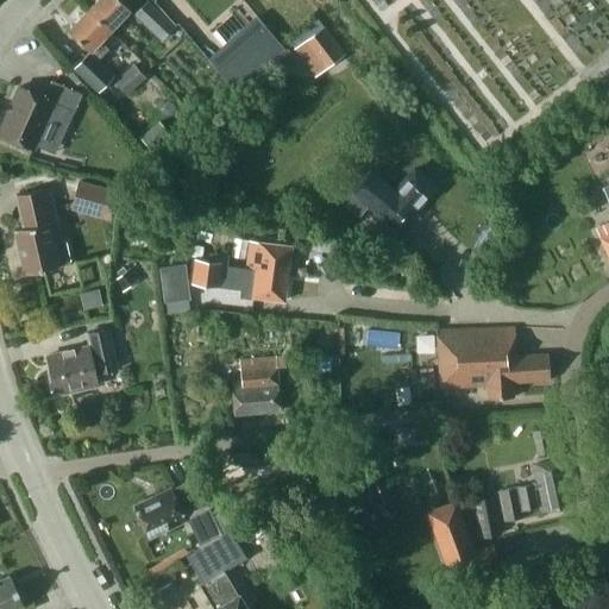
[(118,0),(96,0),(87,11),(107,33),(130,11),(118,0)]
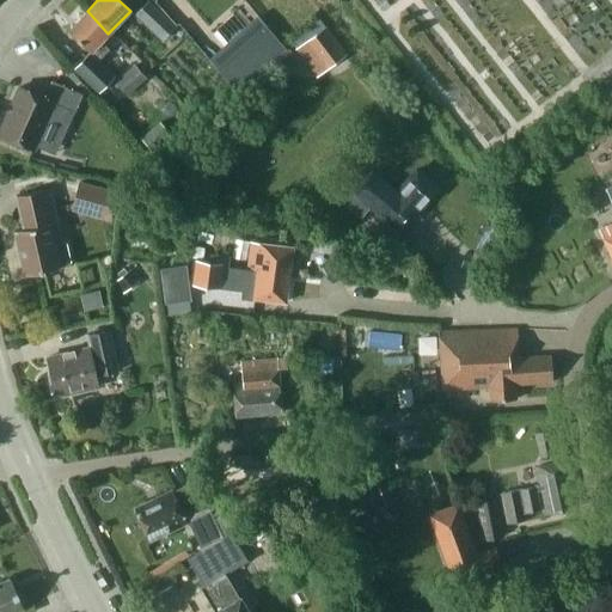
[(146,0),(134,14),(160,40),(175,25),(148,0),(146,0)]
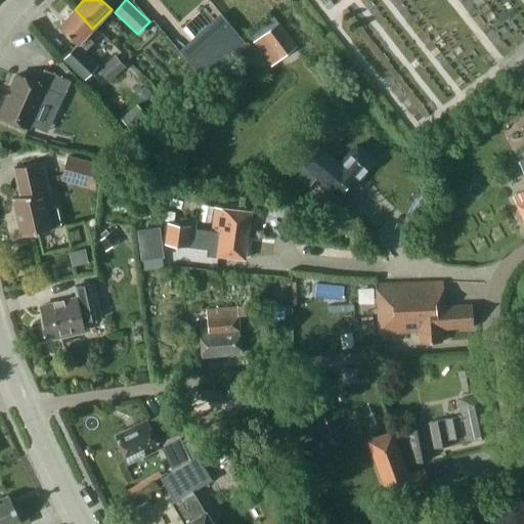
[(92,29),(75,9),(58,27),(77,44),(62,58),(85,80),(98,66),(84,52),(93,43),(86,36),(92,29)]
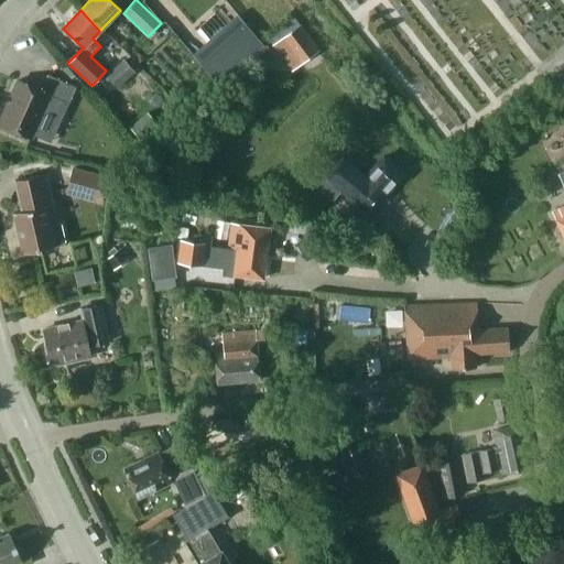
[(242,22),(198,61),(218,84),(263,45),(242,22)]
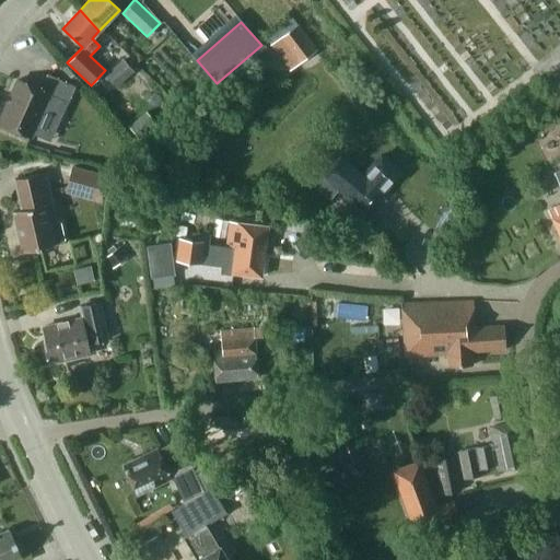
[(317,49),(299,23),(276,39),(295,66),(317,49)]
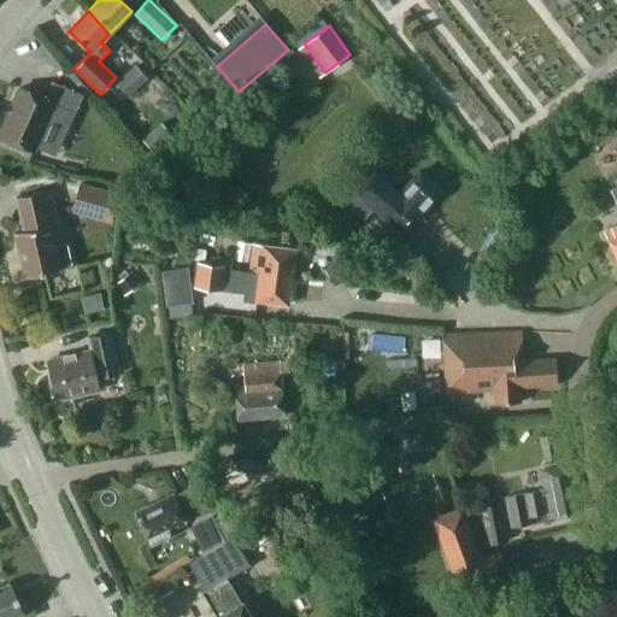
[(147,80),(135,65),(115,82),(127,97),(147,80)]
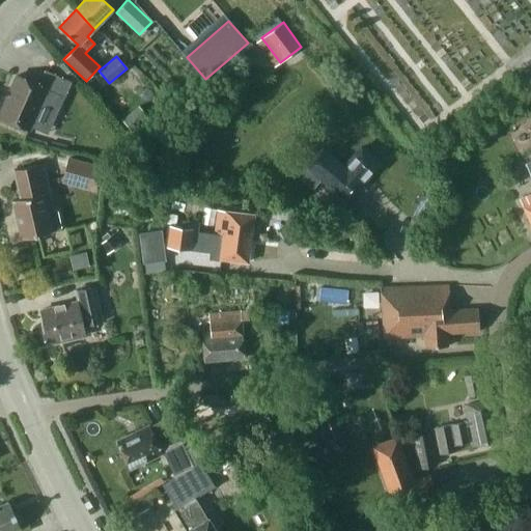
[(17,76),(0,112),(0,116),(29,130),(47,89),(64,98),(72,82),(45,71),(38,85),(17,76)]
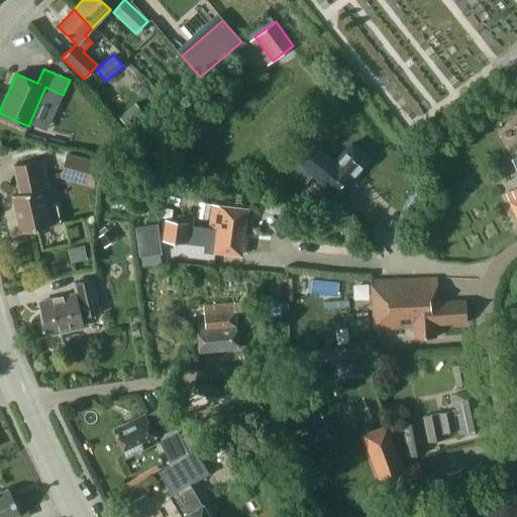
[(516,113),(516,107),(514,101),(492,112),(498,124),(516,113)]
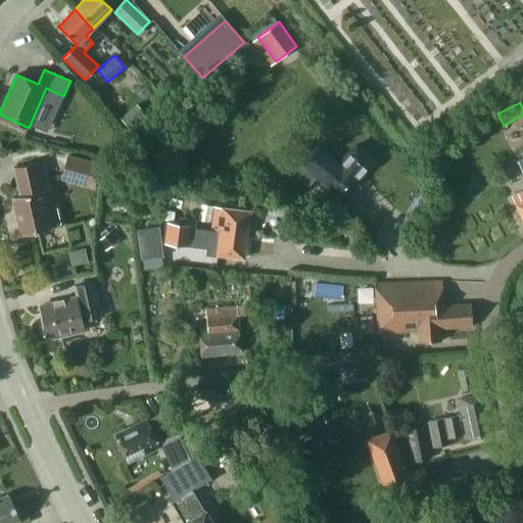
[(377,161),(355,142),(338,162),(317,145),(300,165),(299,177),(305,182),(312,181),(315,177),(337,196),(327,207),(340,219),(349,207),(342,201),(377,161)]
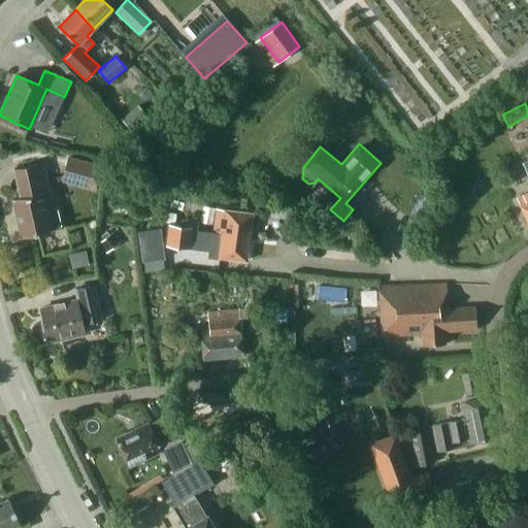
[(101,165),(67,156),(61,182),(94,191),(101,165)]
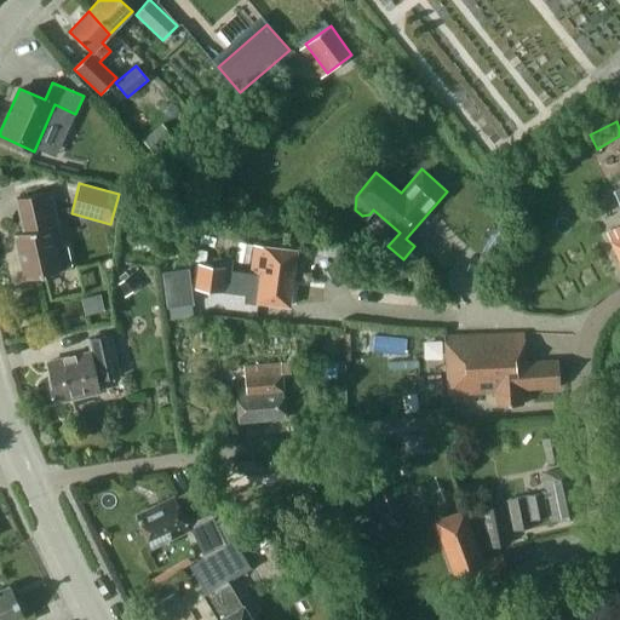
[(619,188),(613,191),(619,208),(619,227),(606,234),(619,265),(619,188)]
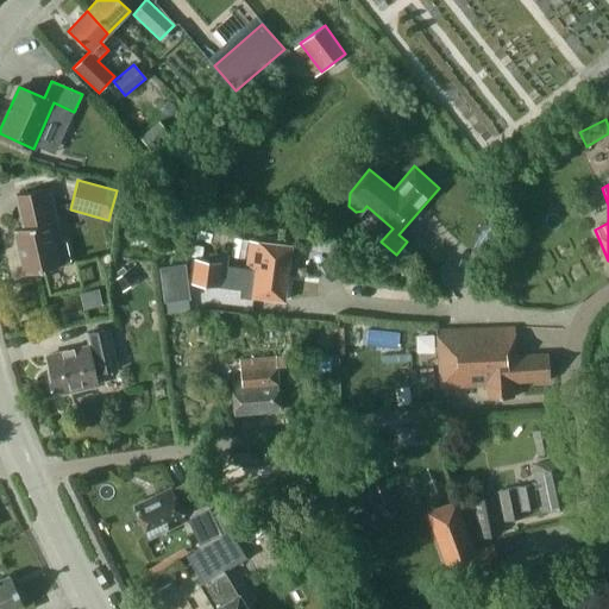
[(14,230),(24,275),(68,264),(70,262),(66,243),(63,239),(54,242),(49,224),(57,221),(49,188),(16,195),(23,227),(14,230)]
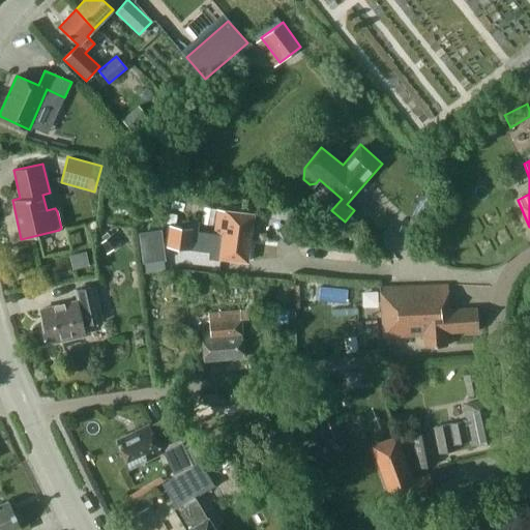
[(167,209),(201,213),(202,203),(169,199),(167,209)]
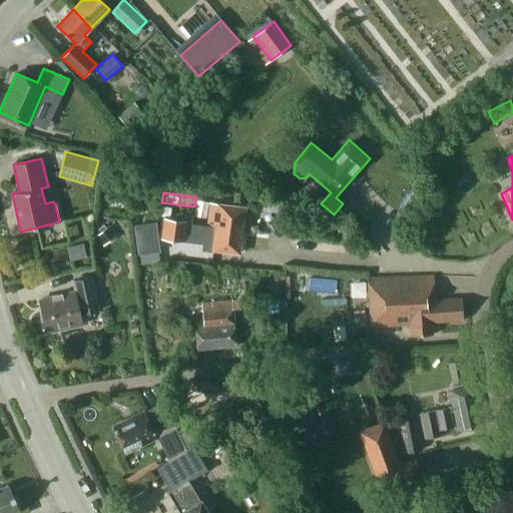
[(205,226),(240,230),(243,207),(208,203),(205,224),(205,226)]
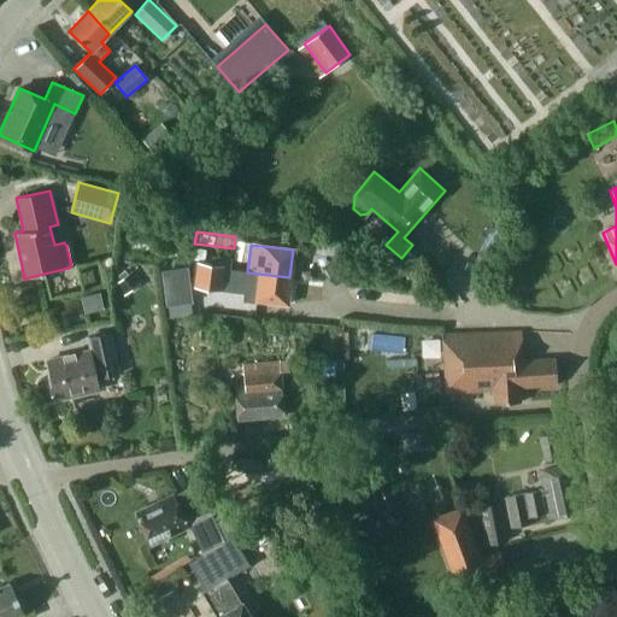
[(210,265),(194,263),(193,276),(192,287),(245,293),(244,300),(286,306),(289,277),(247,272),(247,270),(228,268),(229,260),(210,258),(210,265)]
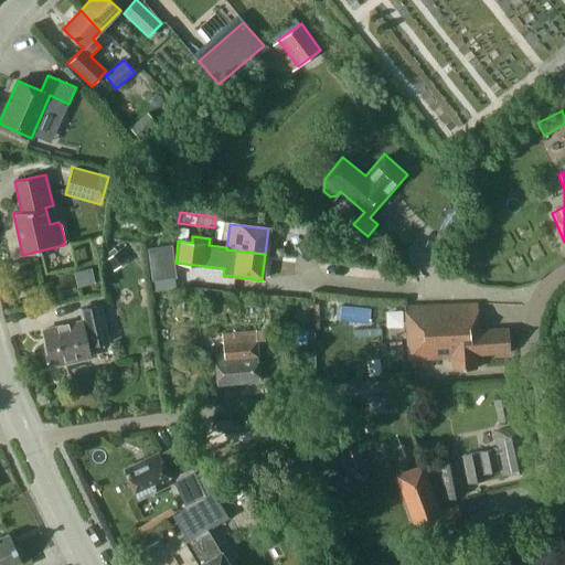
[(169,246),(146,249),(151,289),(174,286),(169,246)]
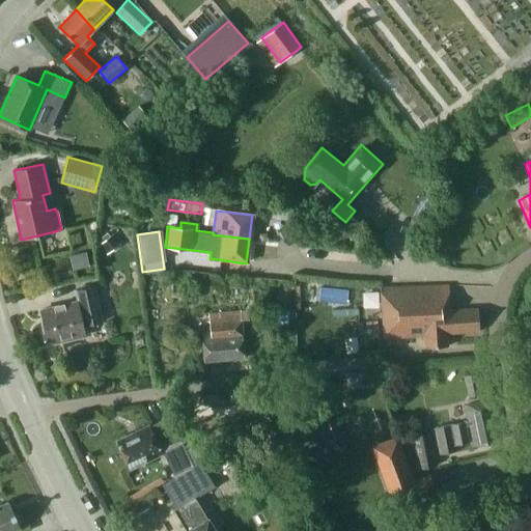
[(106,254),(120,244),(113,233),(99,244),(106,254)]
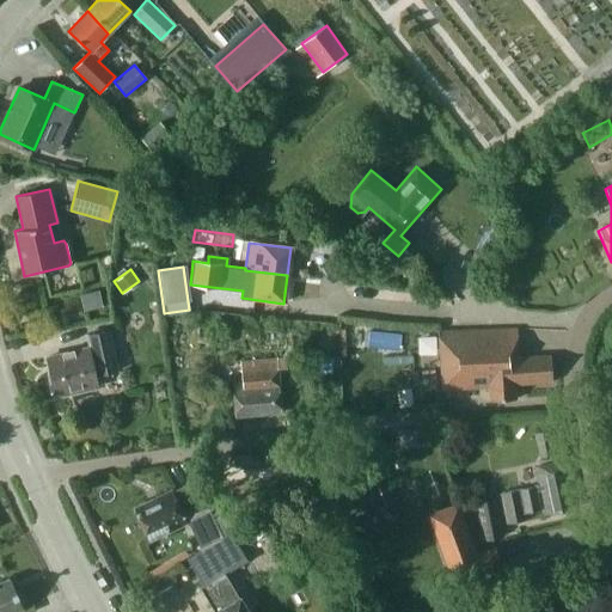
[(550,356),(518,359),(515,328),(436,334),(440,391),(488,389),(489,402),(515,399),(515,385),(552,383),(550,356)]
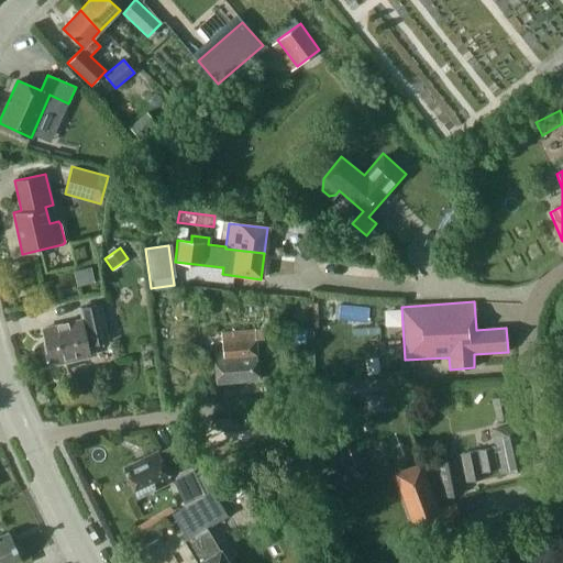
[(40,330),(47,365),(89,356),(86,346),(106,342),(97,304),(77,309),(79,321),(40,330)]
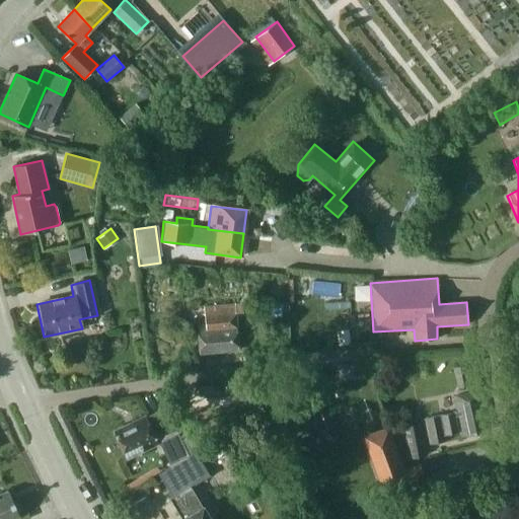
[(203,307),(203,316),(204,324),(196,325),(199,354),(237,351),(233,304),(203,307)]
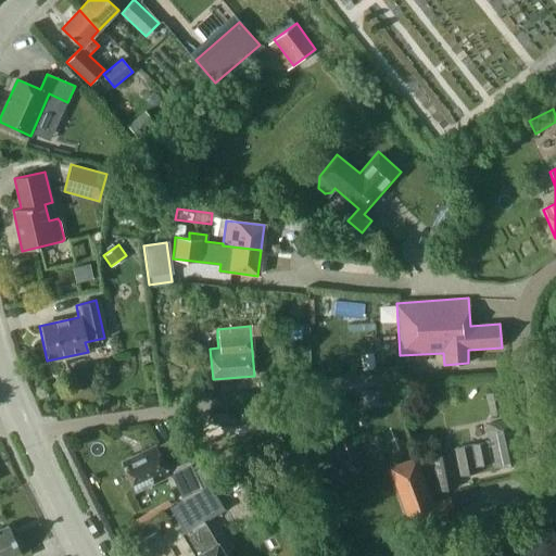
[(455,454),(458,472),(459,477),(478,472),(476,467),(494,463),(495,468),(520,463),(510,420),(485,426),(489,441),(454,449),(455,454)]
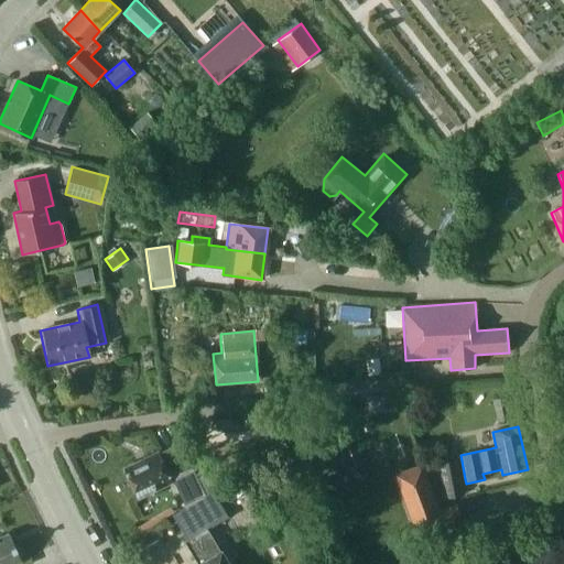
[(122,467),(137,498),(171,481),(183,476),(183,475),(195,469),(183,442),(158,453),(134,463),(131,462),(126,464),(125,466),(122,467)]
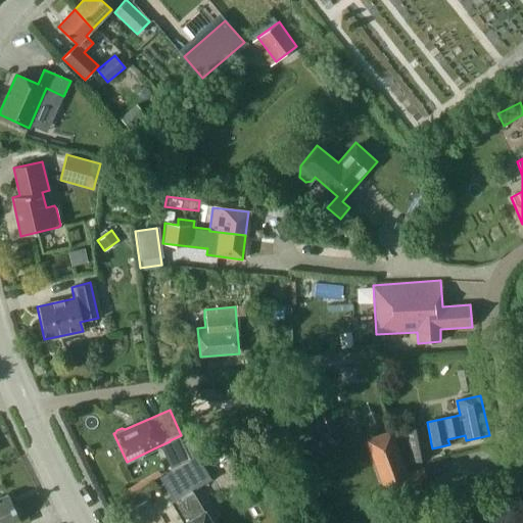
[(408,430),(414,462),(429,459),(423,427),(408,430)]
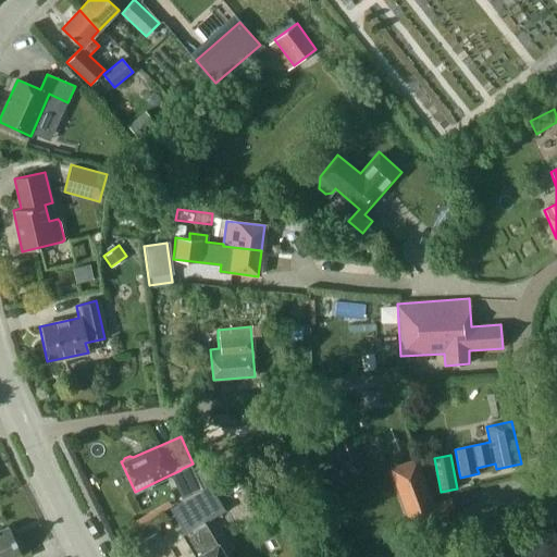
[(453,497),(433,505),(417,459),(391,468),(412,529),(458,512),(453,497)]
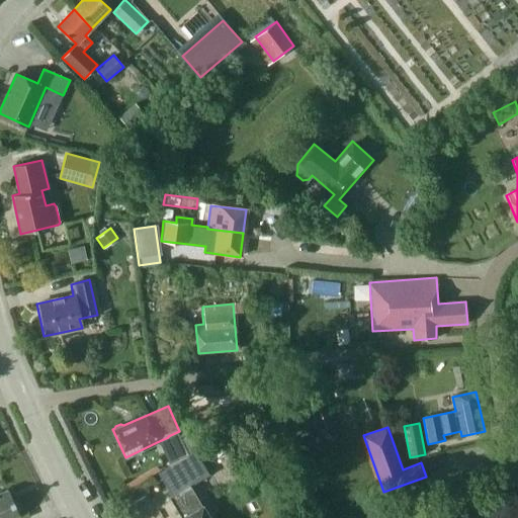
[(206,517),(202,510),(203,509),(189,486),(168,498),(180,517),(206,517)]
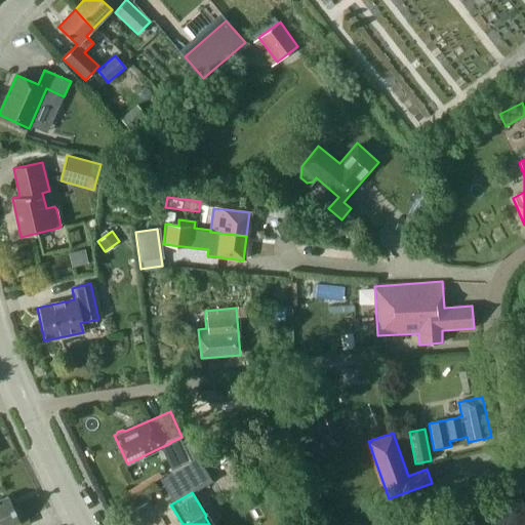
[(0,524),(11,524),(19,522),(7,496),(0,499),(0,524)]
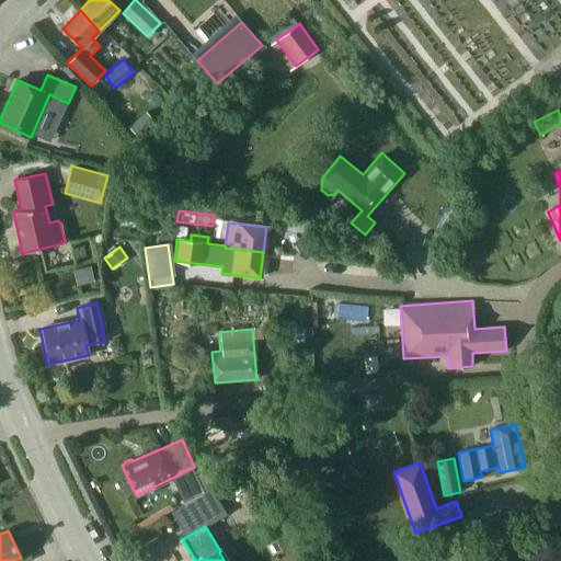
[(421,553),(434,549),(431,540),(418,545),(421,553)]
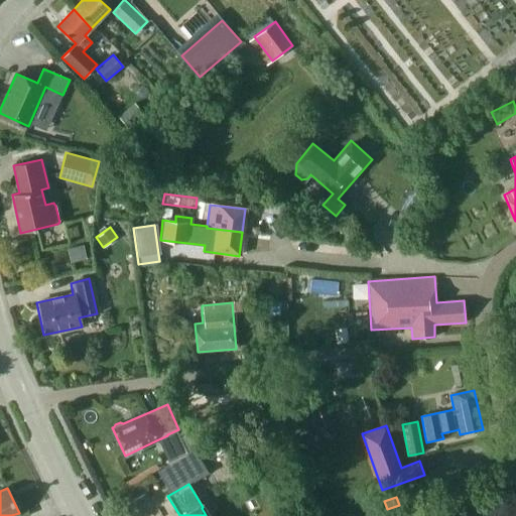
[(456,515),(454,507),(428,515),(456,515)]
